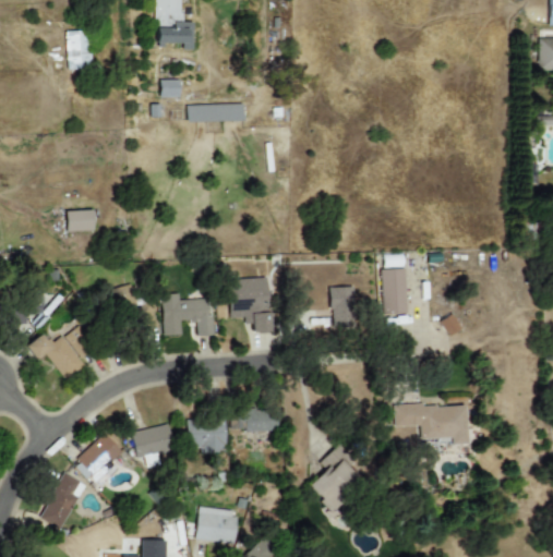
[(156,0),(156,47),(166,47),(166,43),(184,43),(184,49),(194,49),(195,21),(182,21),(182,0),(156,0)]
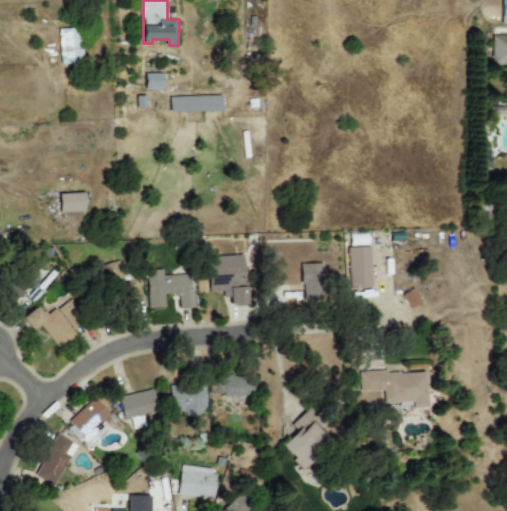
[(86,61),(84,28),(62,29),(64,62),(86,61)]
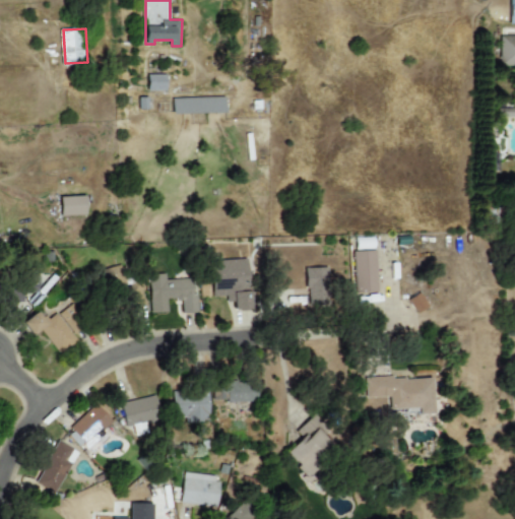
[(514,35),(504,35),(503,64),(514,64),(514,35)]
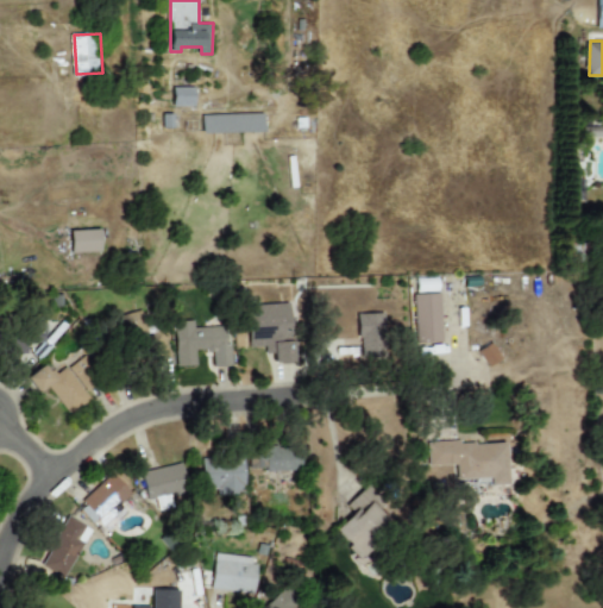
[(196,86),(175,87),(176,106),(198,105),(196,86)]
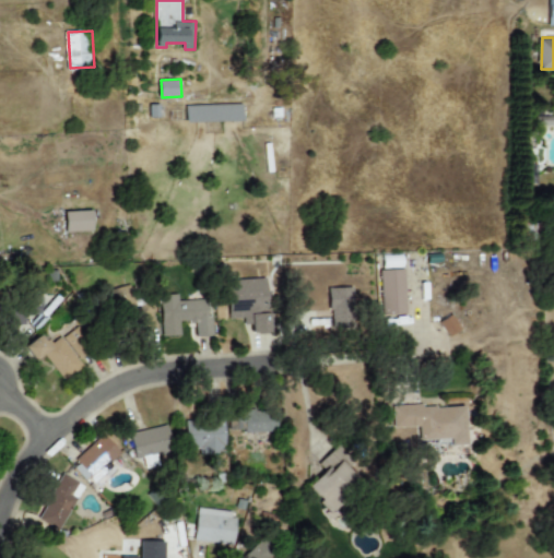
[(245,104),(188,105),(188,121),(246,120),(245,104)]
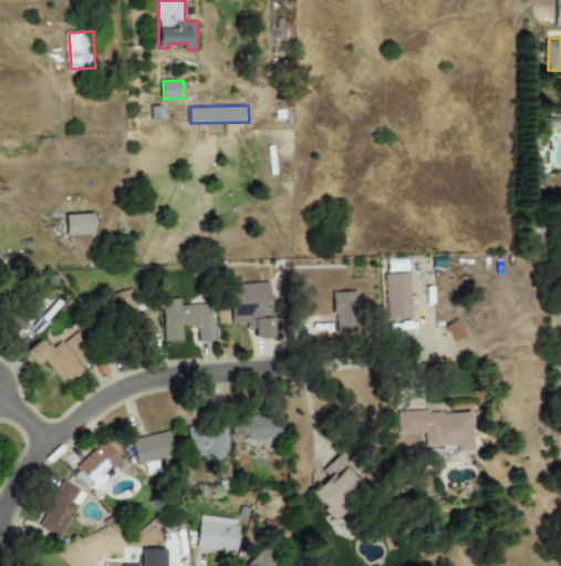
[(69,214),(69,234),(97,233),(96,213),(69,214)]
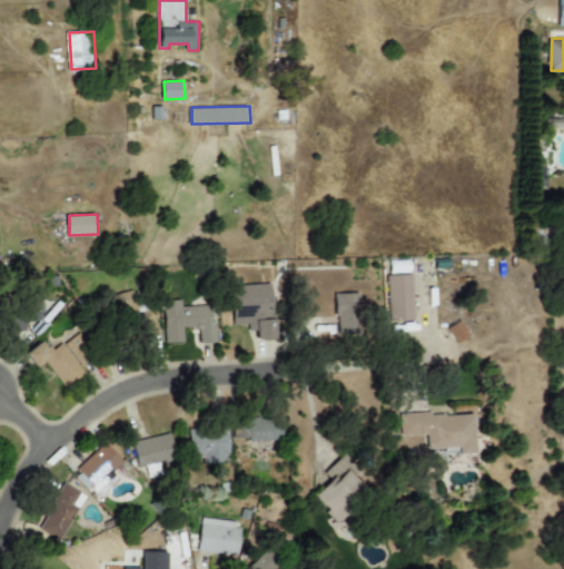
[(414,273),(413,258),(394,260),(394,274),(414,273)]
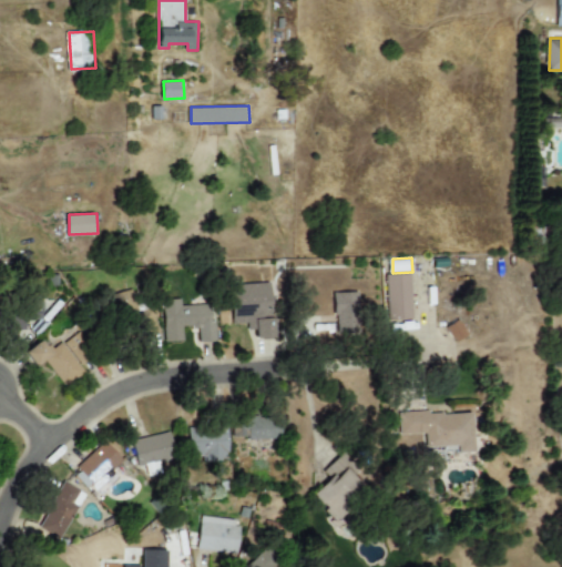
[(415,319),(412,273),(388,274),(390,320),(415,319)]
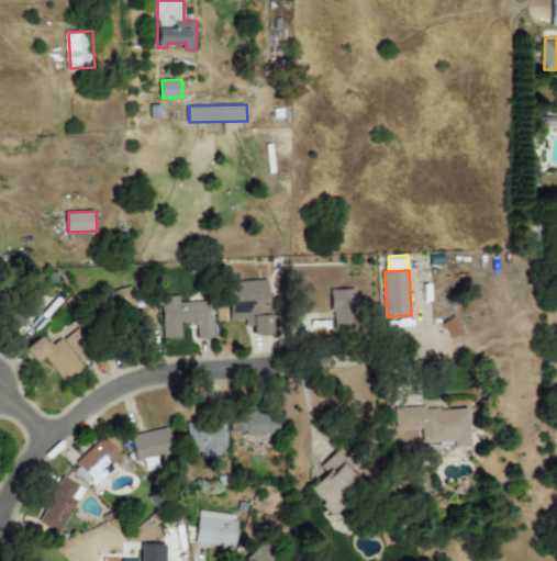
[(231,280),(233,320),(248,318),(248,326),(256,325),(256,334),(274,334),(271,278),(231,280)]
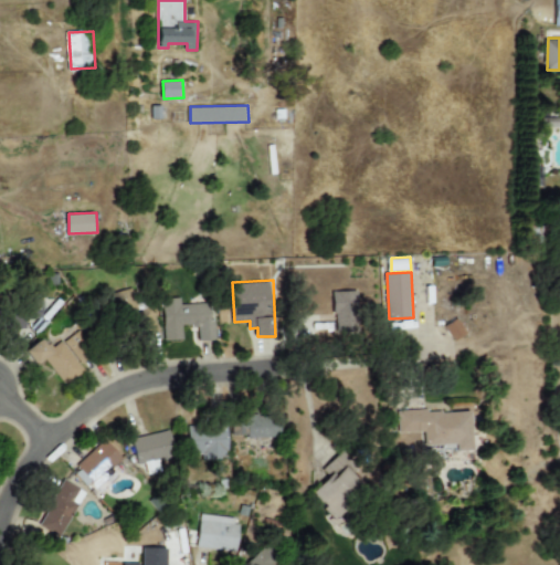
[(360,289),(336,290),(337,332),(361,332),(360,289)]
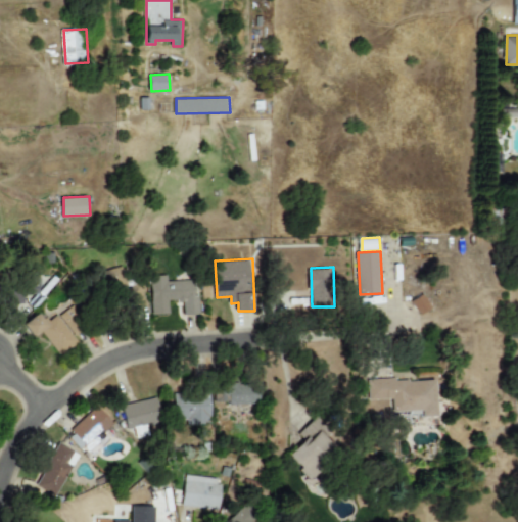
[(153,314),(172,313),(171,300),(181,300),(181,315),(202,315),(201,294),(197,295),(197,280),(170,280),(170,274),(152,274),(153,314)]
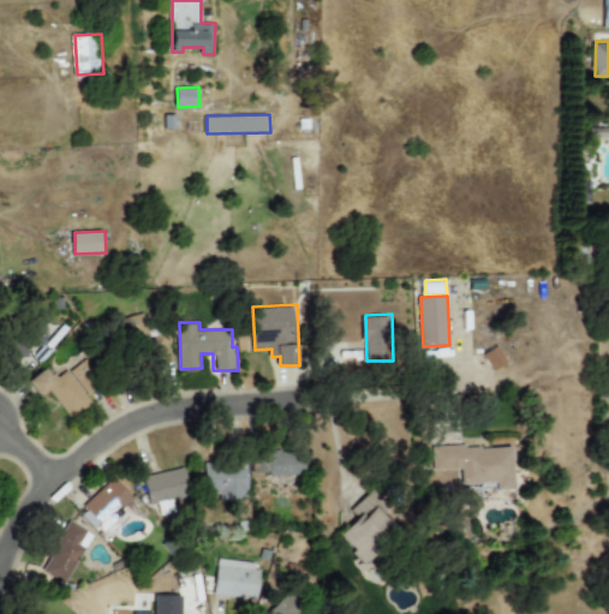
[(509,362),(500,345),(487,353),(496,370),(509,362)]
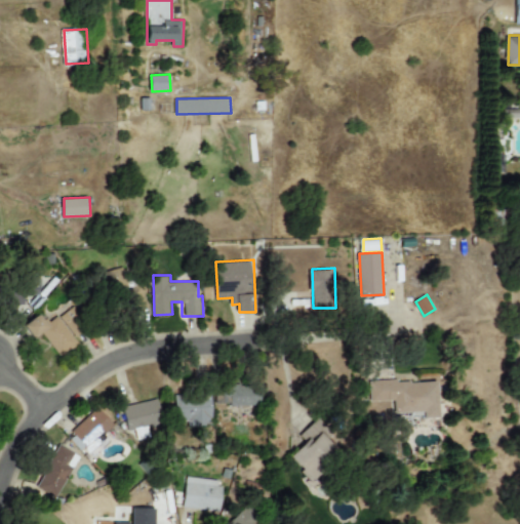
[(43,332),(63,356),(86,335),(66,312),(51,325),(40,312),(25,326),(36,338),(43,332)]
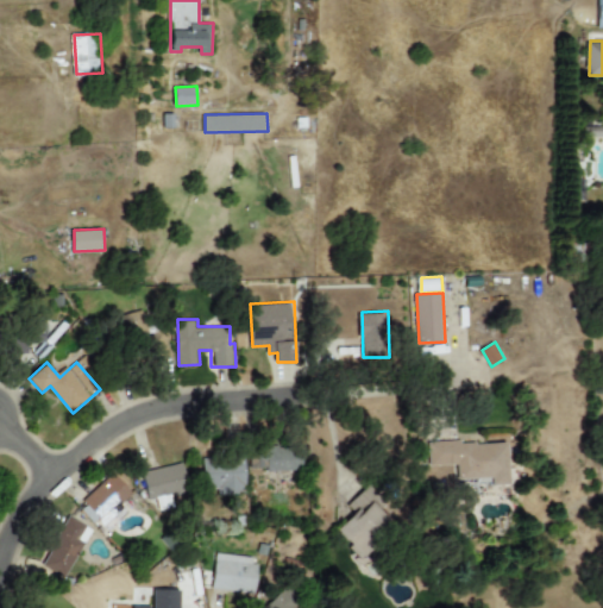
[(512,439),(431,442),(432,465),(459,464),(459,478),(492,478),(492,484),(512,484),(512,439)]
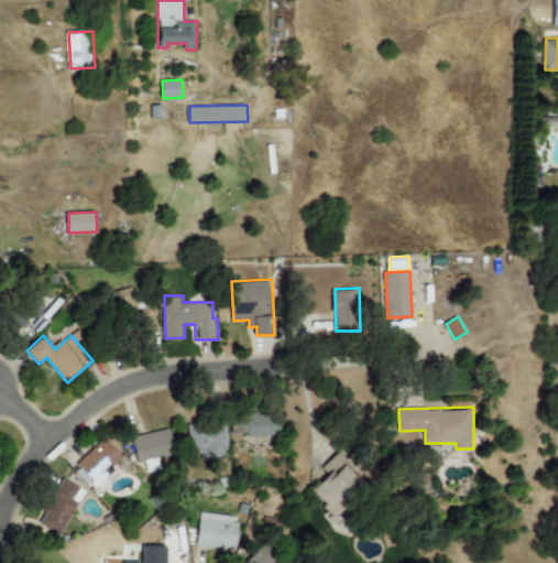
[(233,412),(233,435),(282,434),(282,412),(233,412)]
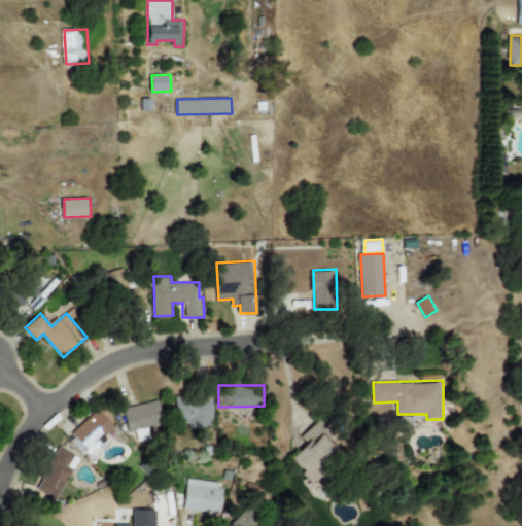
[(190,427),(214,427),(214,396),(178,397),(178,423),(190,422),(190,427)]
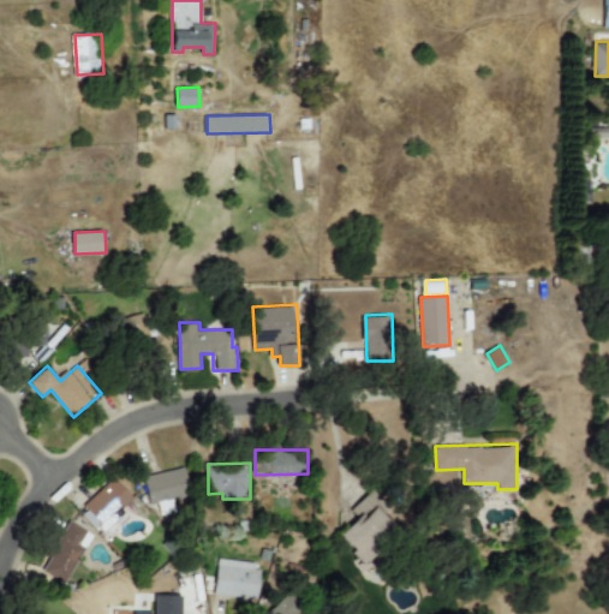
[(193,495),(187,468),(147,475),(151,505),(161,504),(162,514),(178,512),(175,499),(193,495)]
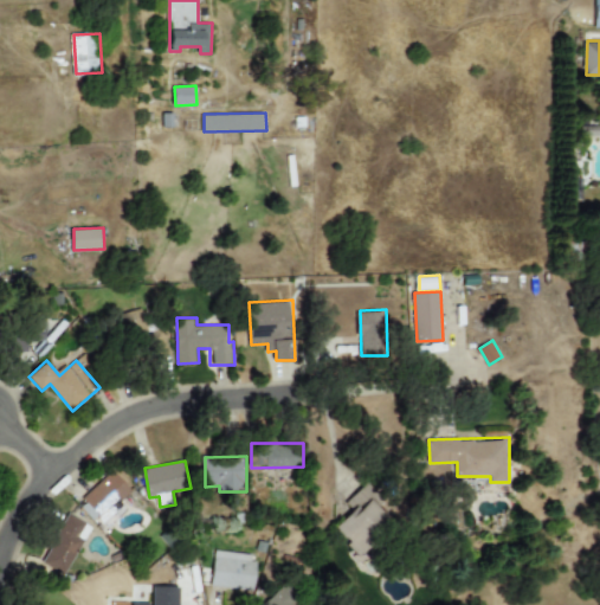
[(100,515),(110,527),(131,507),(127,501),(136,493),(115,470),(79,503),(95,520),(100,515)]
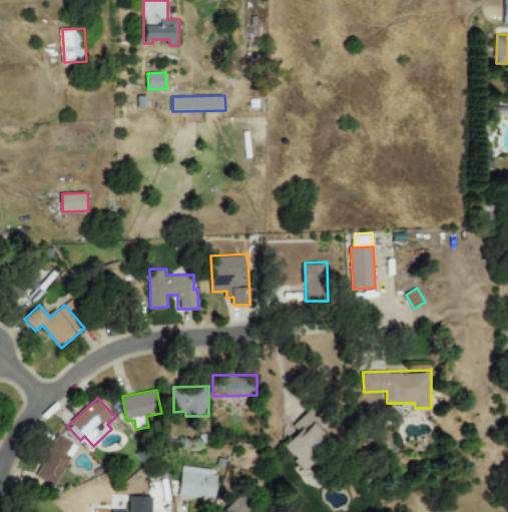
[(57,486),(80,445),(61,434),(38,475),(57,486)]
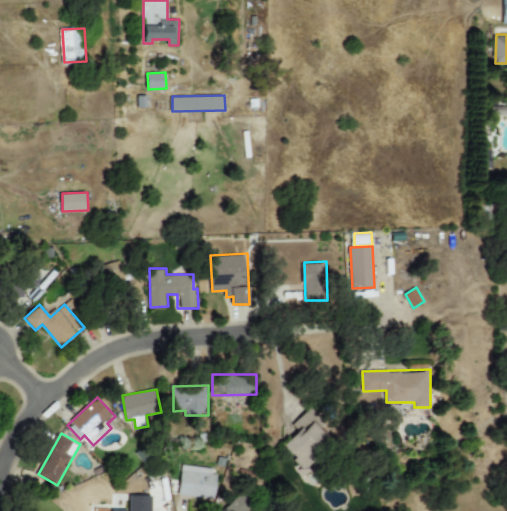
[(181,496),(216,497),(217,467),(182,465),(181,496)]
